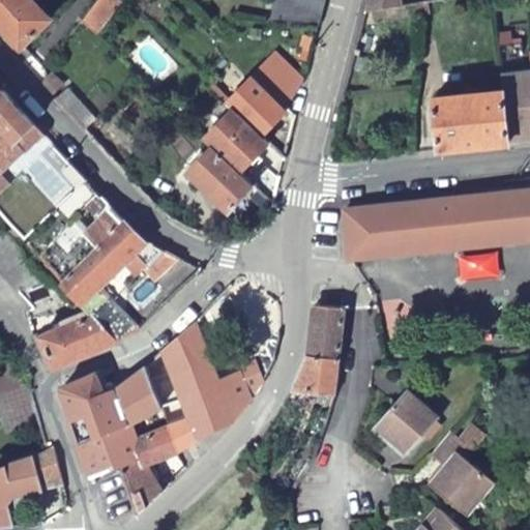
[(0,0),(0,25),(21,46),(50,17),(34,1),(35,0),(0,0)]
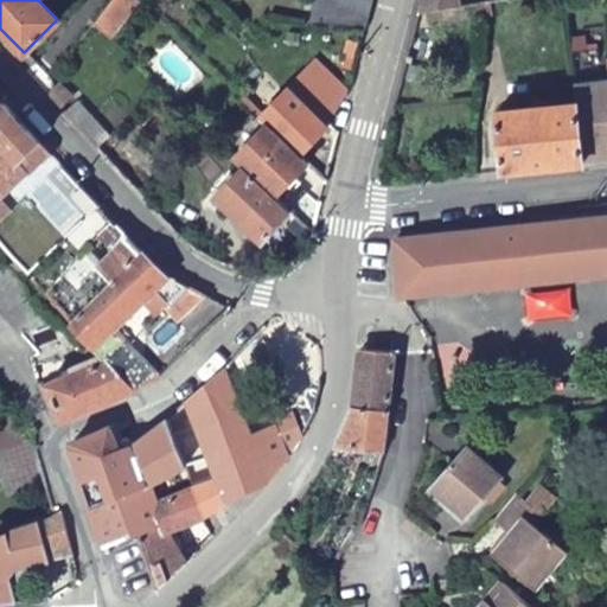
[(108,36),(138,0),(110,0),(94,21),(108,36)]
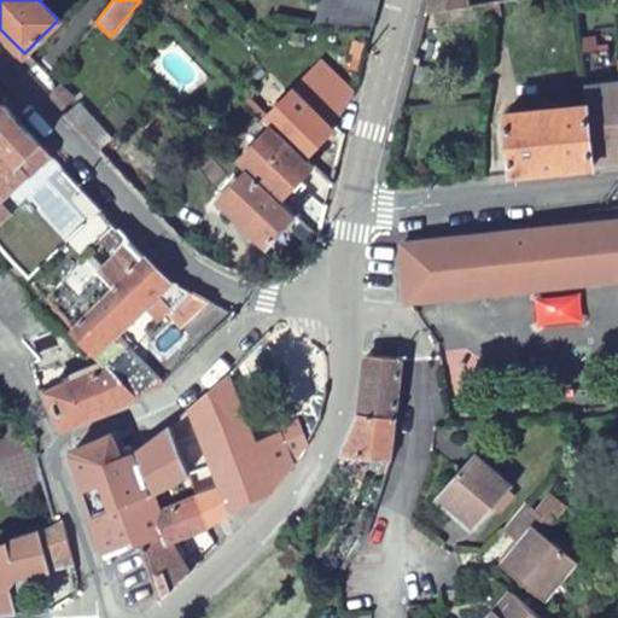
[(380,0),(319,0),(313,27),(372,34),(380,0)]
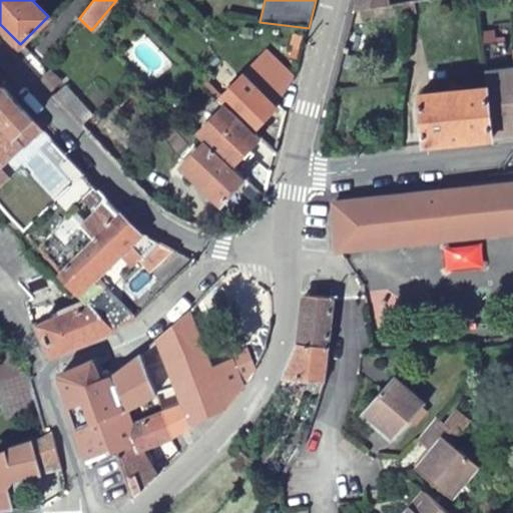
[(357,0),(354,14),(392,8),(390,0),(357,0)]
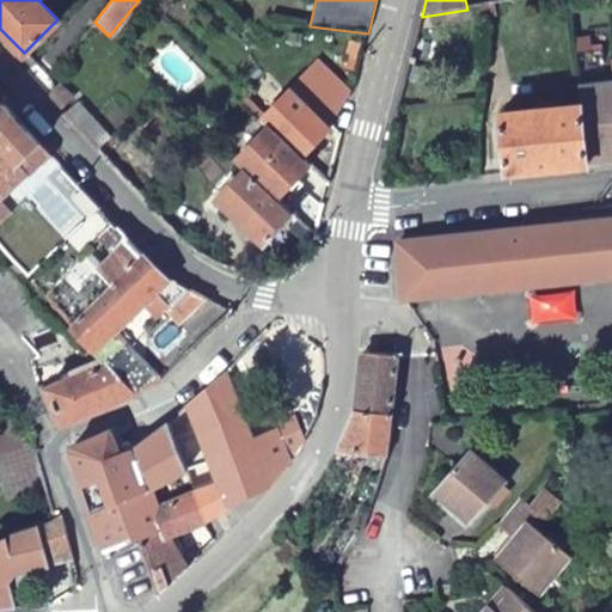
[(328,129),(340,139),(352,93),(318,60),(261,117),(267,123),(301,155),(328,129)]
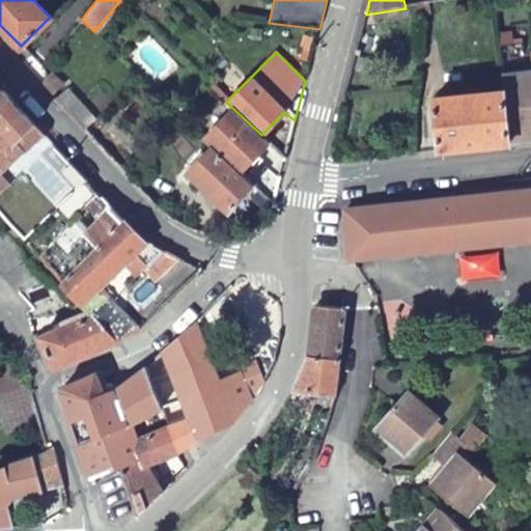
[(530,73),(503,77),(504,91),(510,141),(530,139),(530,114),(530,112),(530,73)]
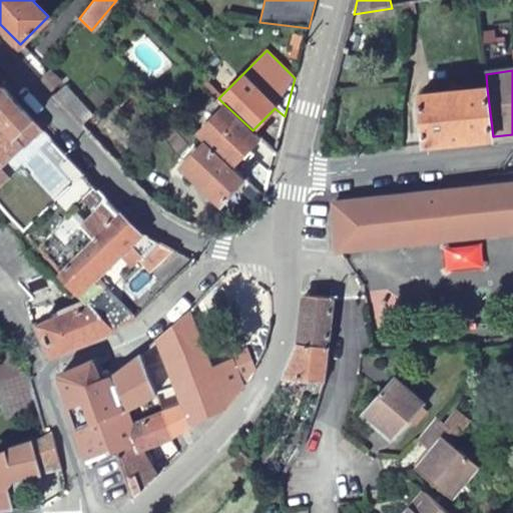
[(42,81),(51,91),(60,82),(50,73),(42,81)]
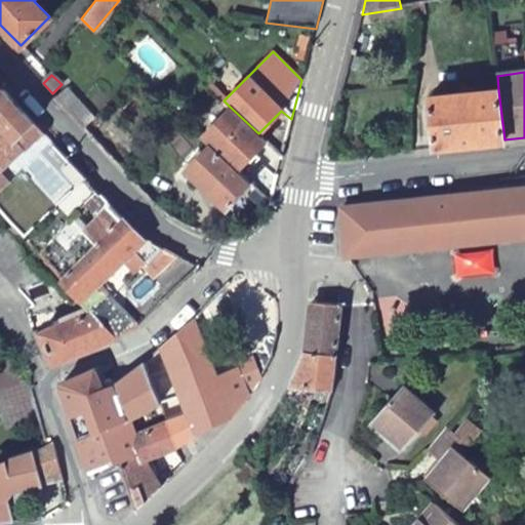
[(0,84),(0,160),(18,143),(25,143),(40,127),(0,84)]
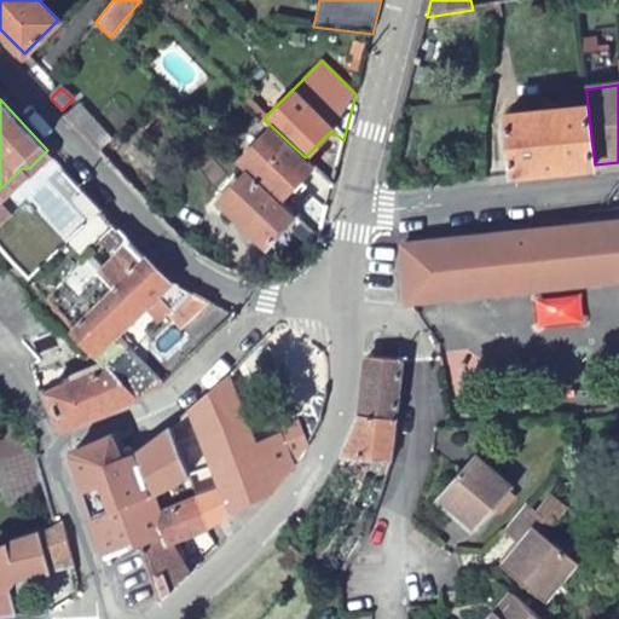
[(79,104),(67,115),(80,131),(92,119),(79,104)]
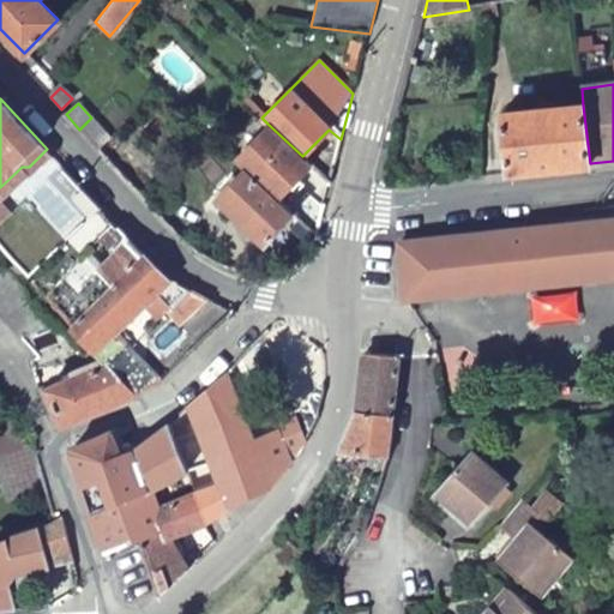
[(501,113),(507,174),(590,166),(590,163),(583,106),(501,113)]
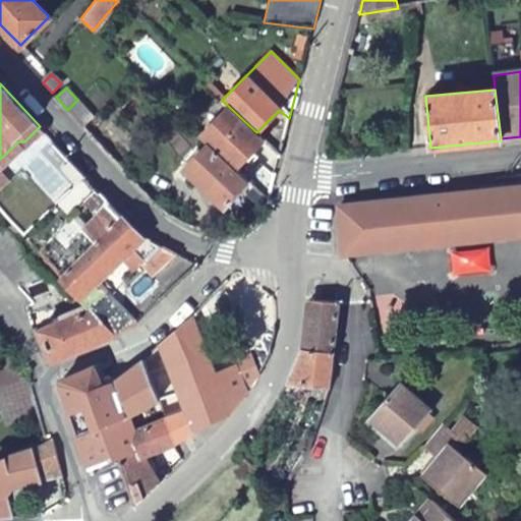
[(67,110),(82,125),(93,115),(77,100),(67,110)]
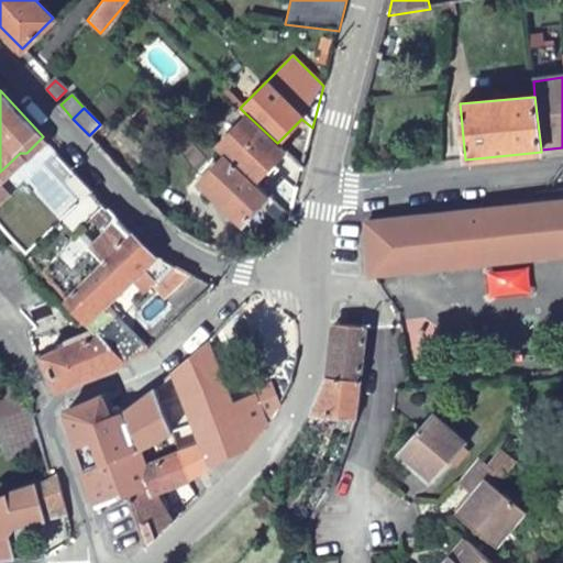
[(285,152),(277,143),(245,113),(216,144),(225,155),(255,183),(285,152)]
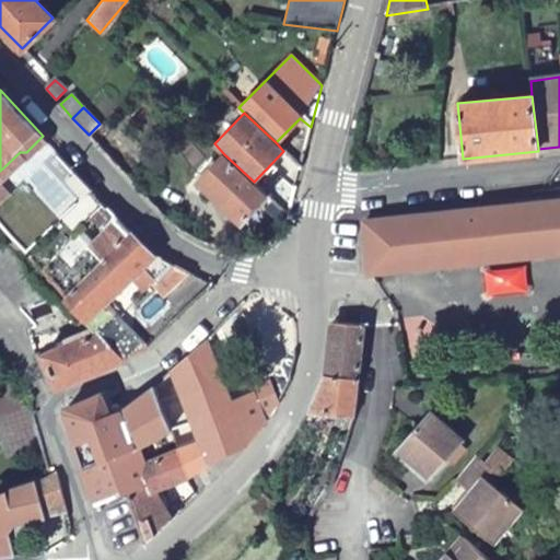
[(268,196),(254,182),(224,154),(200,178),(243,222),(268,196)]
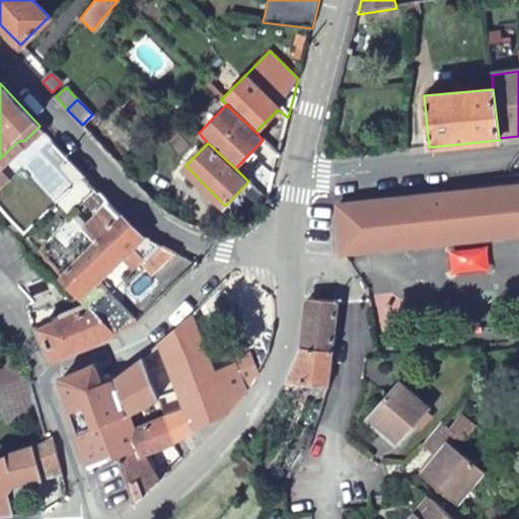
[(518,186),(463,192),(338,206),(341,228),(343,252),(518,234),(518,186)]
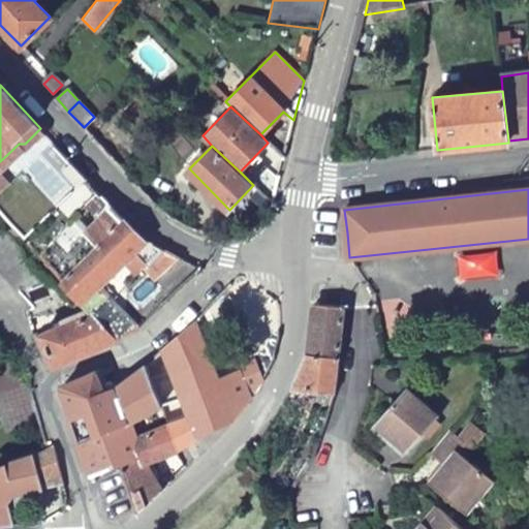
[(63,277),(124,218),(102,194),(92,205),(100,214),(68,245),(57,235),(39,251),(63,277)]
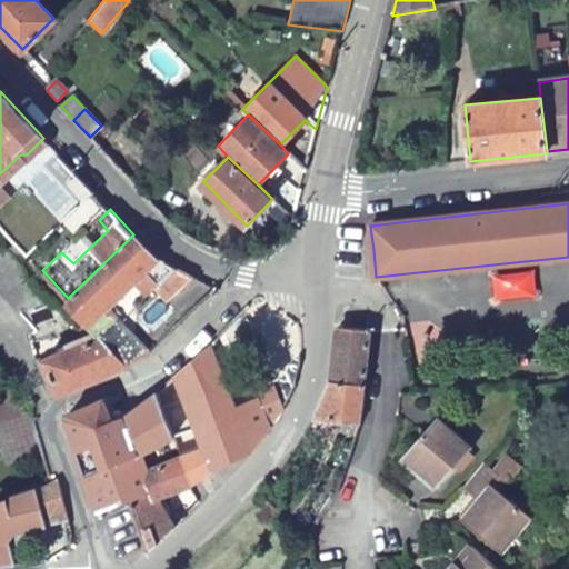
[(68,298),(105,338),(127,362),(150,350),(109,305),(135,278),(150,291),(160,281),(171,291),(189,272),(159,258),(155,255),(150,252),(133,235),(68,298)]
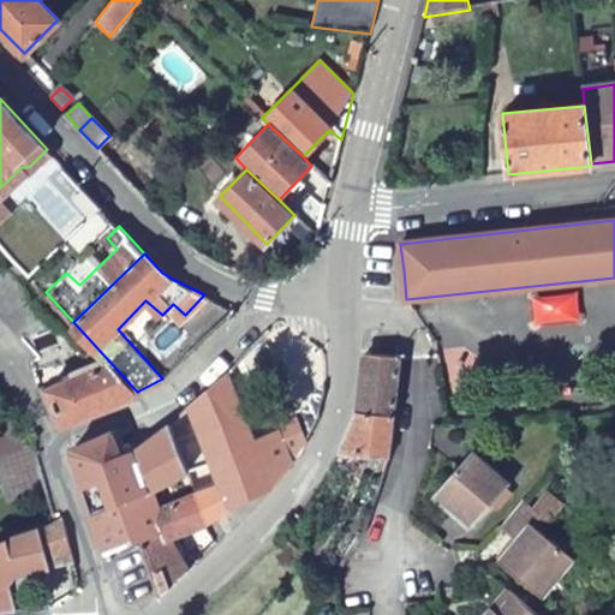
[(0,320),(39,363),(81,351),(0,262),(0,320)]
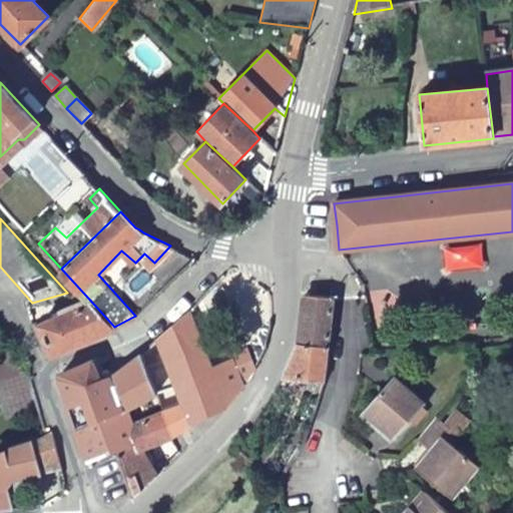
[(299,344),(285,376),(326,380),(335,298),(305,295),(299,344)]
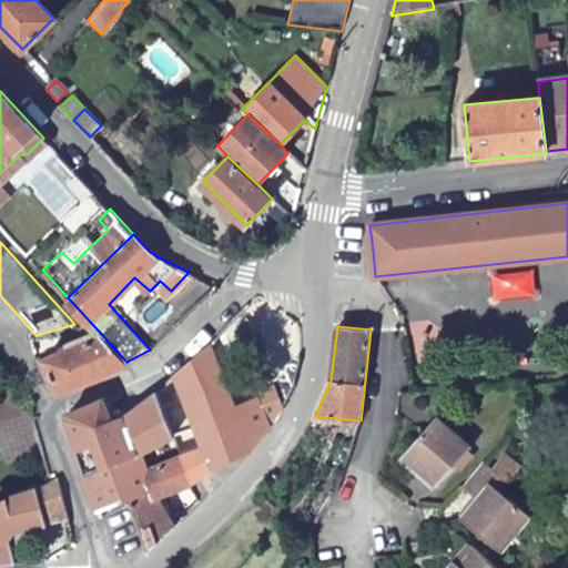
[(127,362),(104,337),(39,362),(50,396),(113,369),(127,362)]
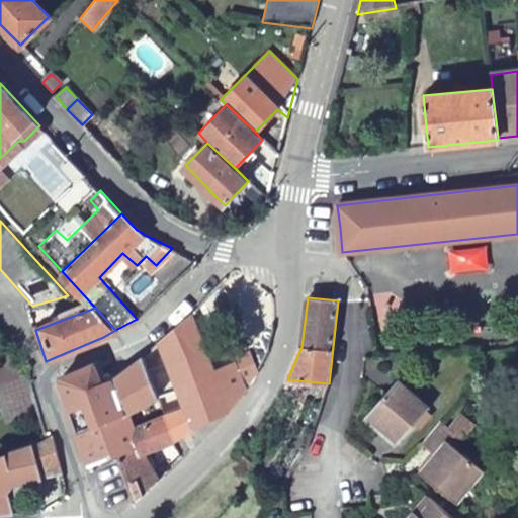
[(190,314),(159,341),(181,407),(164,413),(173,437),(189,428),(228,412),(257,372),(247,357),(209,370),(190,314)]
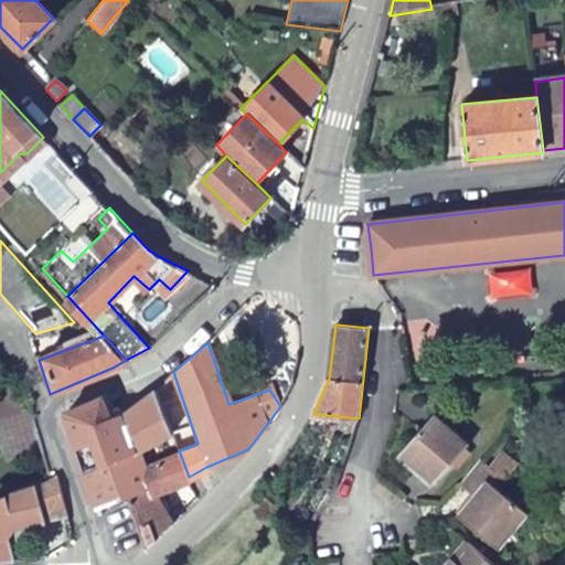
[(172,404),(164,380),(156,387),(162,407),(172,404)]
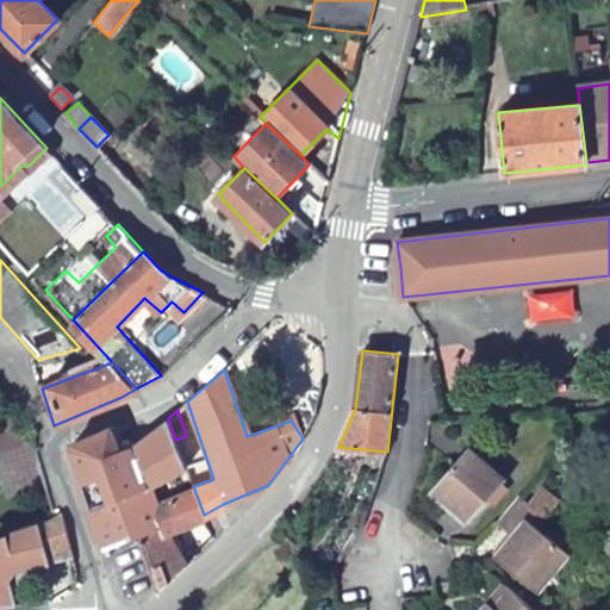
[(73,449),(105,543),(139,527),(163,516),(157,497),(150,478),(186,466),(175,440),(168,418),(135,442),(123,448),(111,427),(74,442),(73,449)]
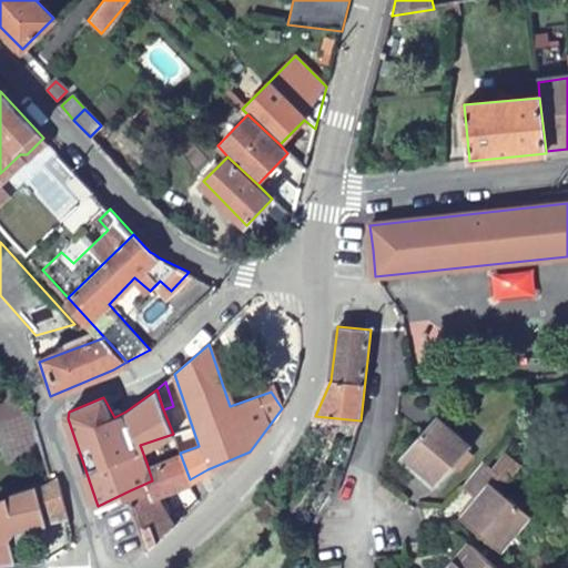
[(42,453),(31,409),(0,418),(0,446),(6,464),(42,453)]
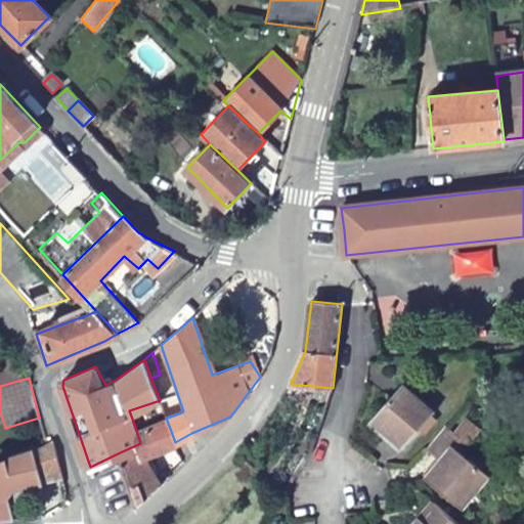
[(403,448),(435,412),(403,384),(372,421),(403,448)]
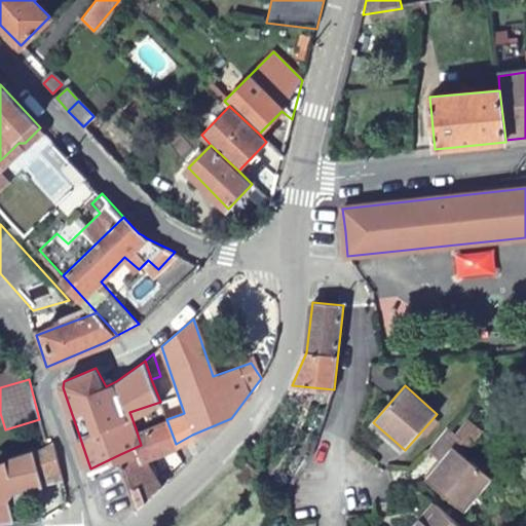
[(137,484),(143,502),(159,486),(146,459),(176,444),(166,419),(136,428),(141,445),(120,454),(129,486),(137,484)]
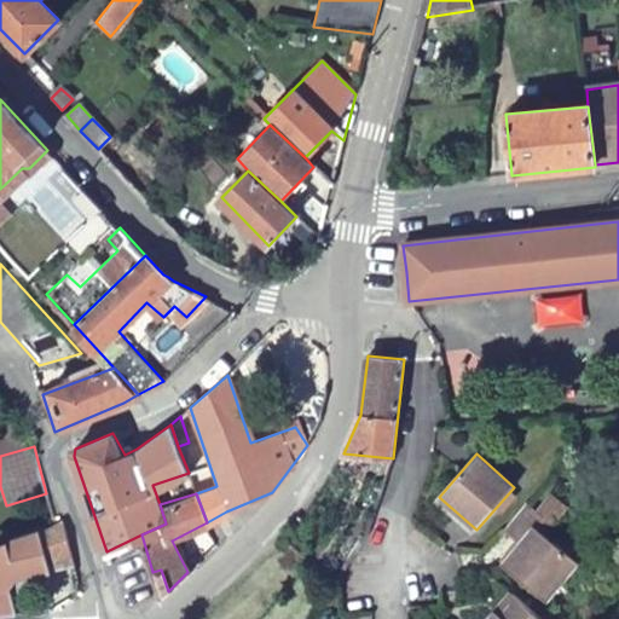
[(544,516),(528,504),(504,532),(520,545),(502,566),(547,602),(578,563),(536,528),(544,516)]
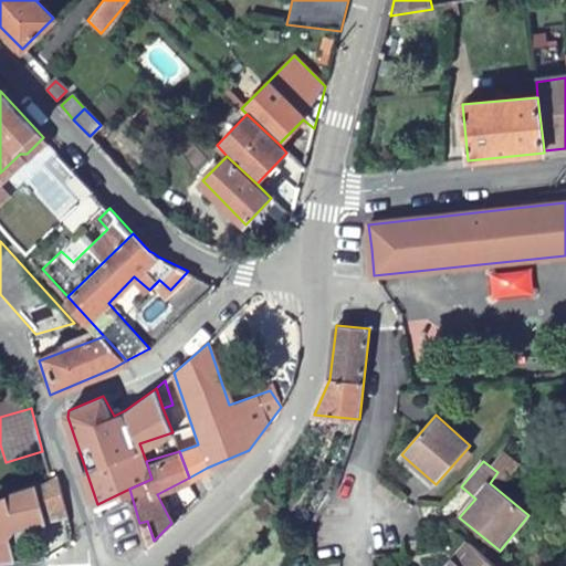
[(0,562),(17,559),(12,538),(12,526),(48,523),(48,520),(71,515),(58,474),(50,478),(0,499),(0,562)]
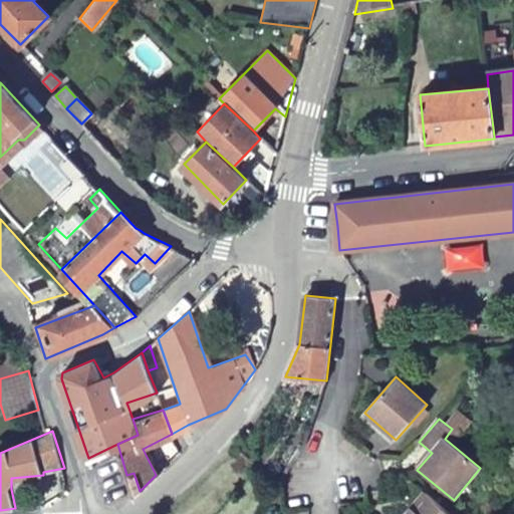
[(449,513),(425,493),(406,513),(449,513)]
